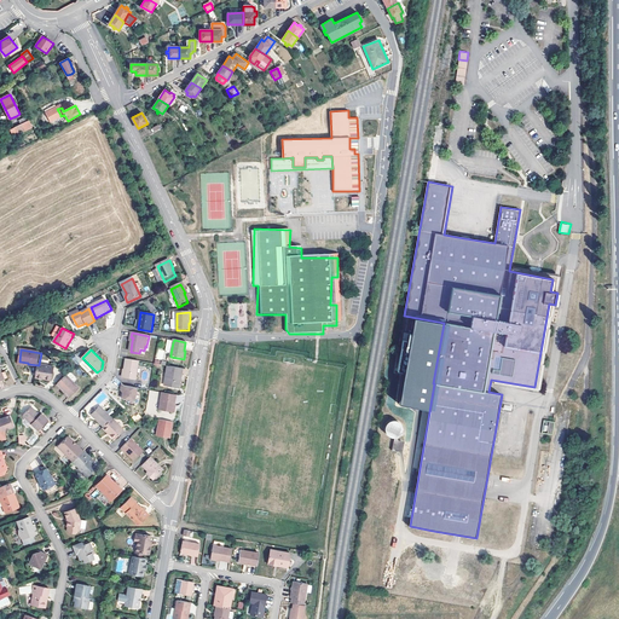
[(139,362),(127,359),(123,377),(136,380),(139,362)]
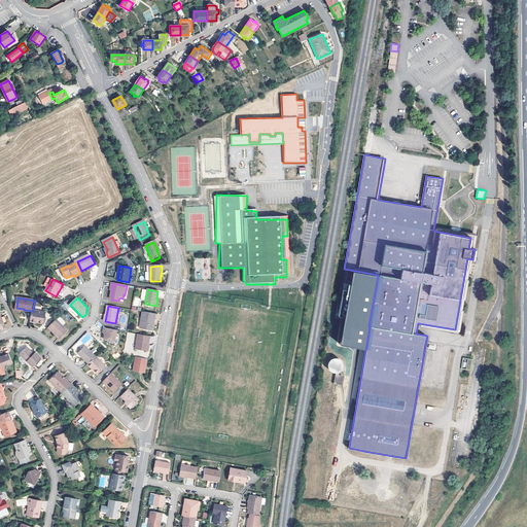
[(33,311),(31,321),(38,322),(38,323),(43,324),(45,313),(33,311)]
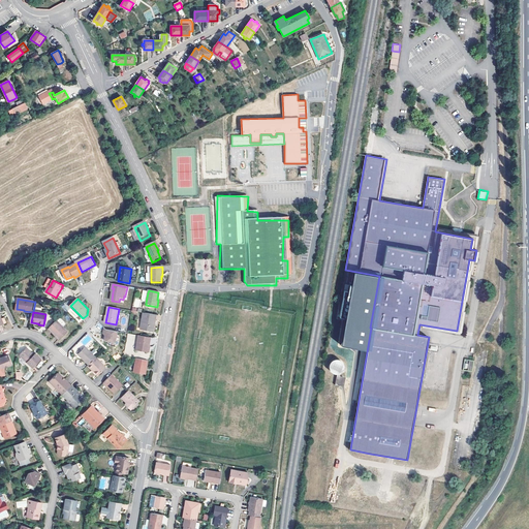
[(144,313),(142,322),(145,322),(143,331),(153,333),(156,316),(144,313)]
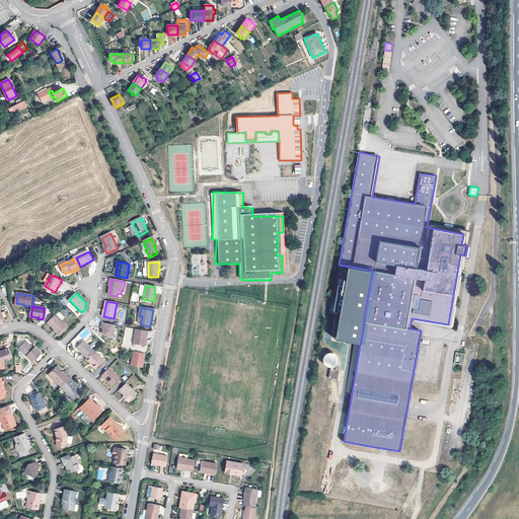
[(59,312),(56,314),(62,320),(65,317),(59,312)]
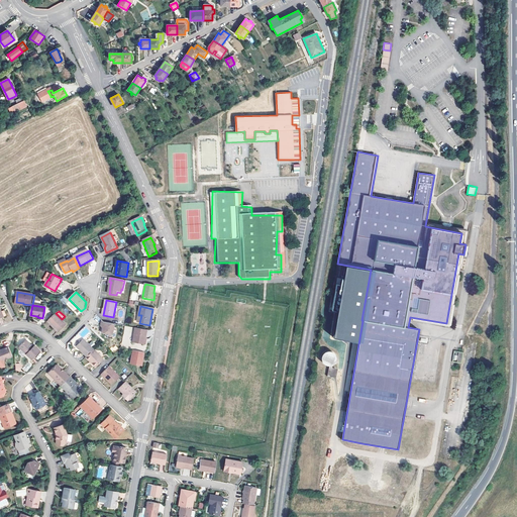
[(56,314),(48,321),(55,326),(54,327),(59,332),(67,324),(56,314)]
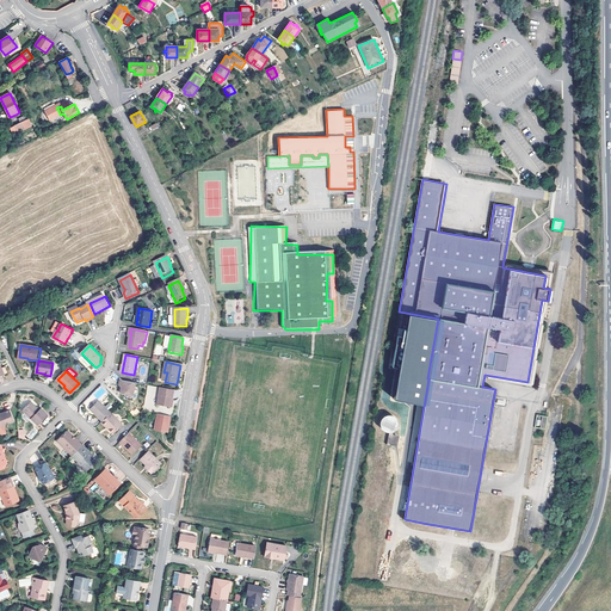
[(134,397),(136,384),(123,382),(122,380),(121,387),(122,387),(121,395),(134,397)]
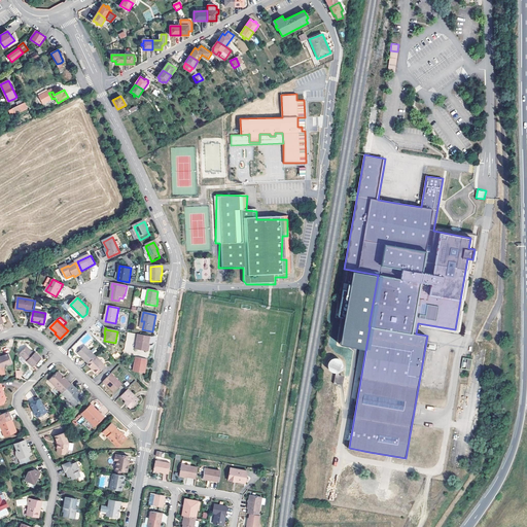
[(151,337),(139,335),(137,350),(147,352),(148,345),(149,345),(151,337)]
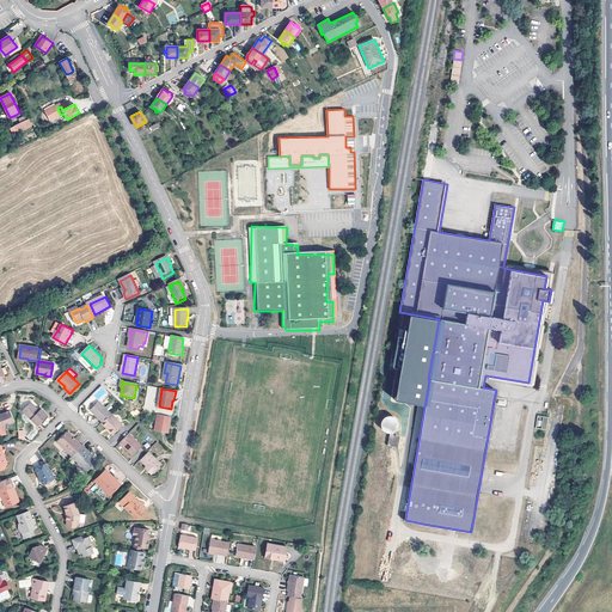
[(41,411),(38,409),(32,403),(24,411),(38,427),(49,416),(43,409),(42,410),(41,411)]
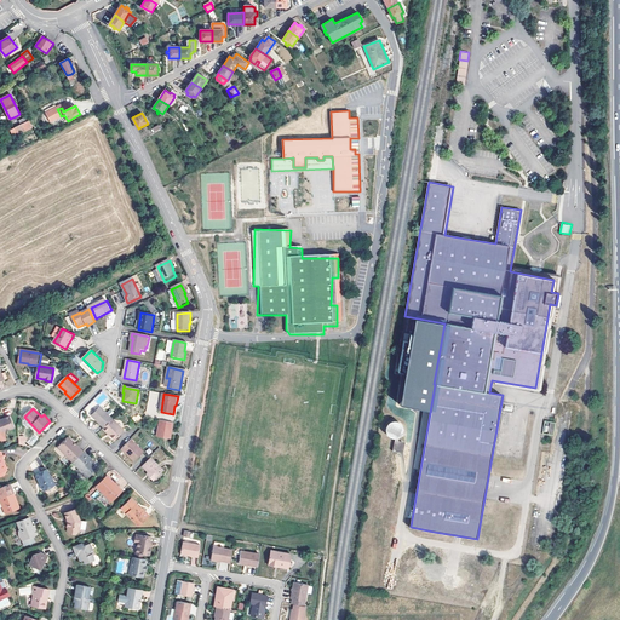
[(92,415),(105,429),(113,420),(101,408),(92,415)]
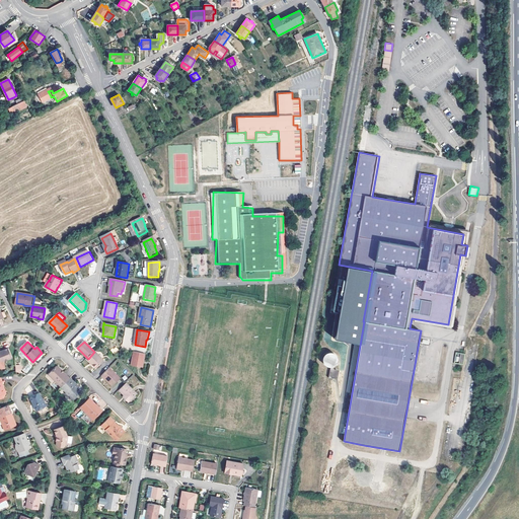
[(0,369),(5,369),(4,362),(12,359),(8,349),(1,352),(2,353),(0,353),(0,369)]
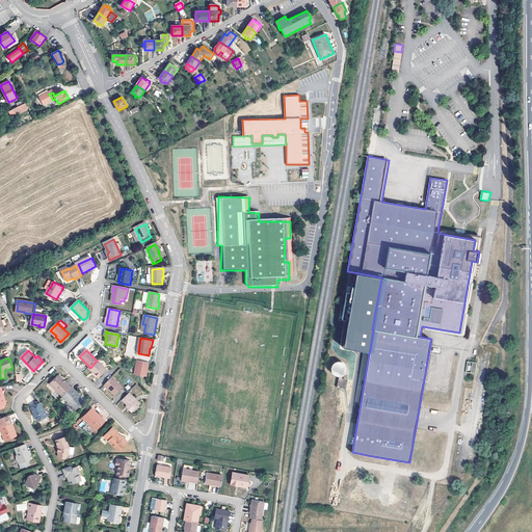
[(96,373),(95,374),(99,379),(107,371),(97,361),(90,368),(96,373)]
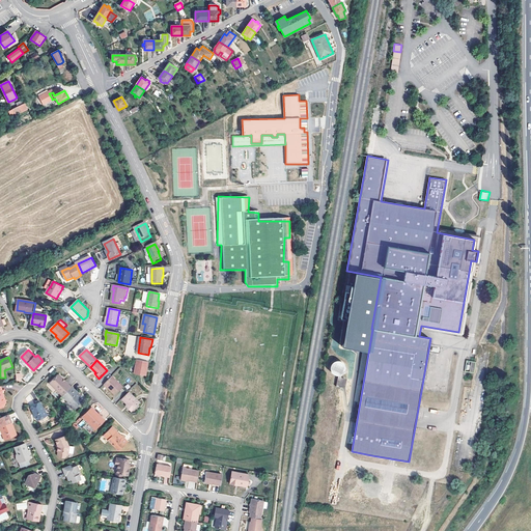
[(149,363),(137,361),(136,368),(137,369),(136,373),(139,375),(146,378),(149,363)]
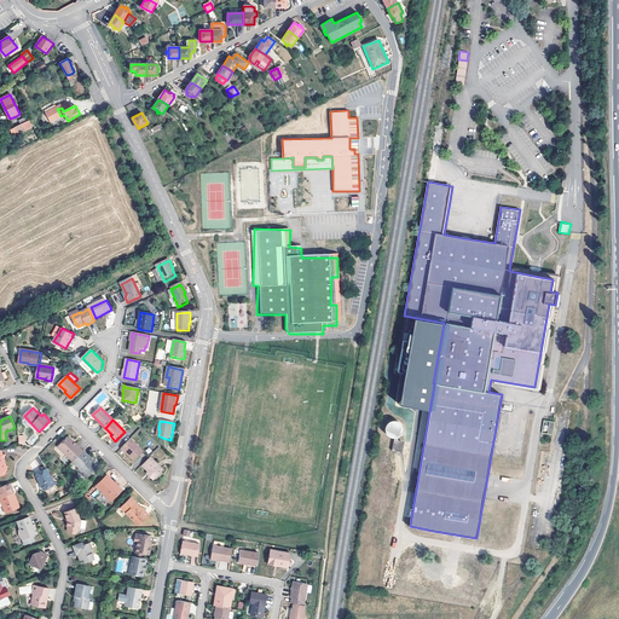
[(542,433),(553,434),(555,422),(544,421),(542,433)]
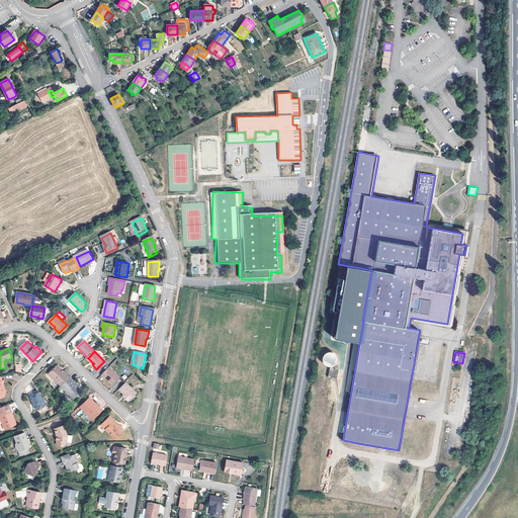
[(109,367),(102,375),(112,385),(120,378),(109,367)]
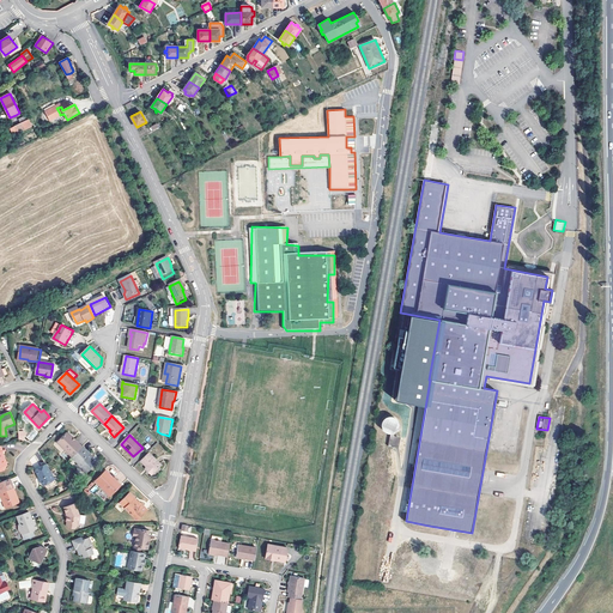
[(72,442),(74,439),(70,436),(68,436),(56,449),(65,457),(67,454),(73,460),(84,449),(77,442),(74,444),(72,442)]
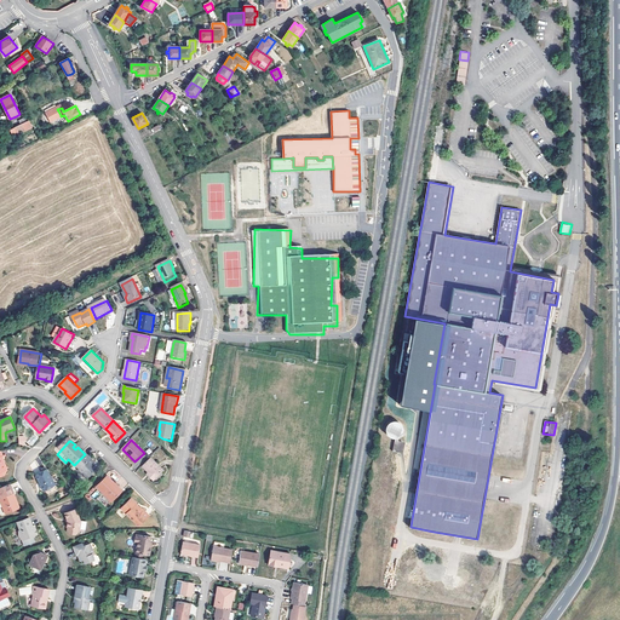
[(74,465),(81,472),(80,474),(89,482),(98,471),(95,468),(91,463),(92,461),(85,454),(74,465)]
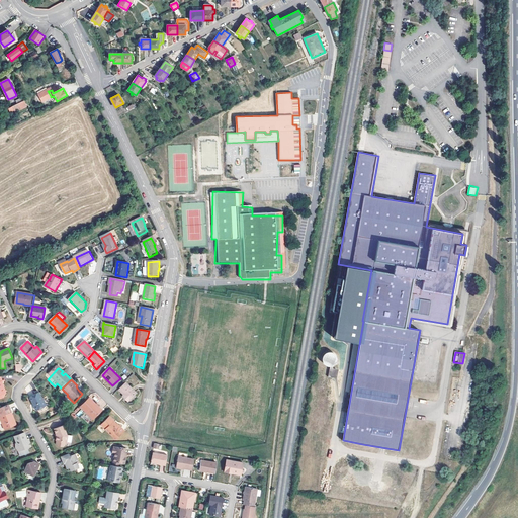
[(118,391),(124,397),(125,398),(124,399),(128,403),(137,394),(126,383),(118,391)]
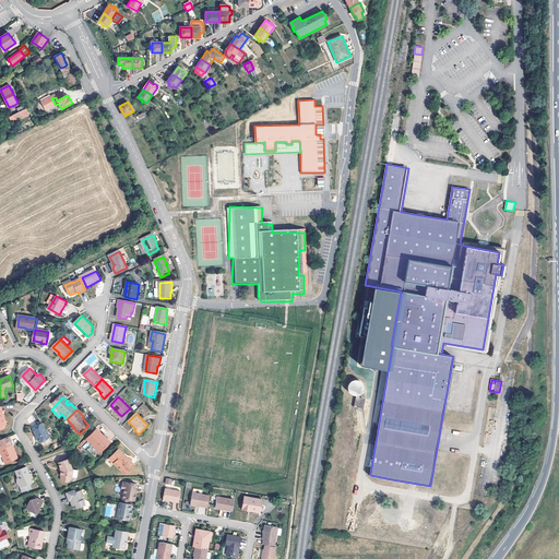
[(50,438),(43,424),(34,429),(33,430),(36,436),(37,438),(39,442),(40,443),(50,438)]
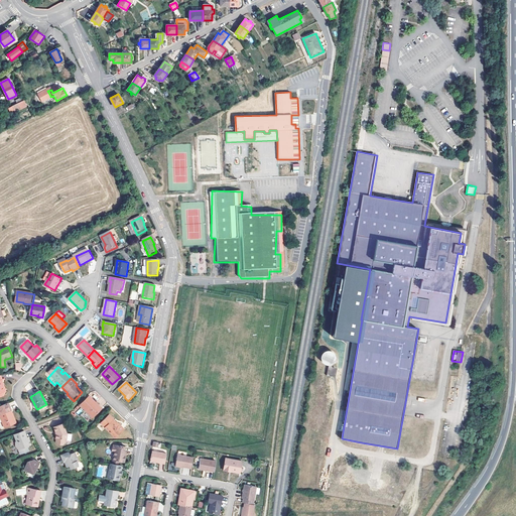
[(102,408),(89,396),(81,405),(93,417),(102,408)]
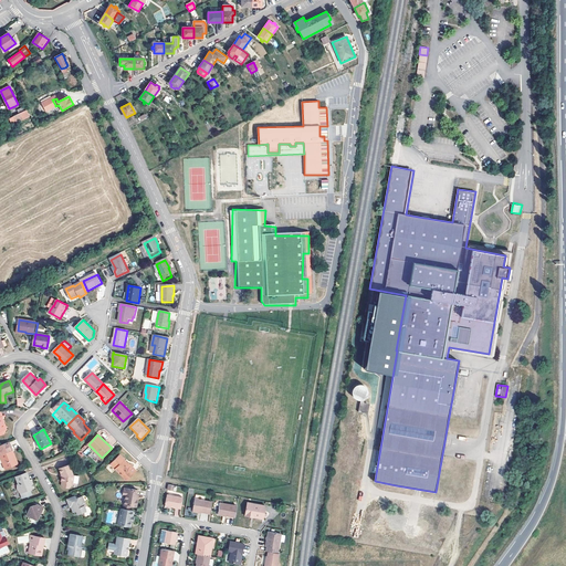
[(10,443),(0,446),(0,450),(1,454),(0,454),(0,456),(6,470),(16,465),(16,464),(11,453),(11,451),(13,451),(10,443)]
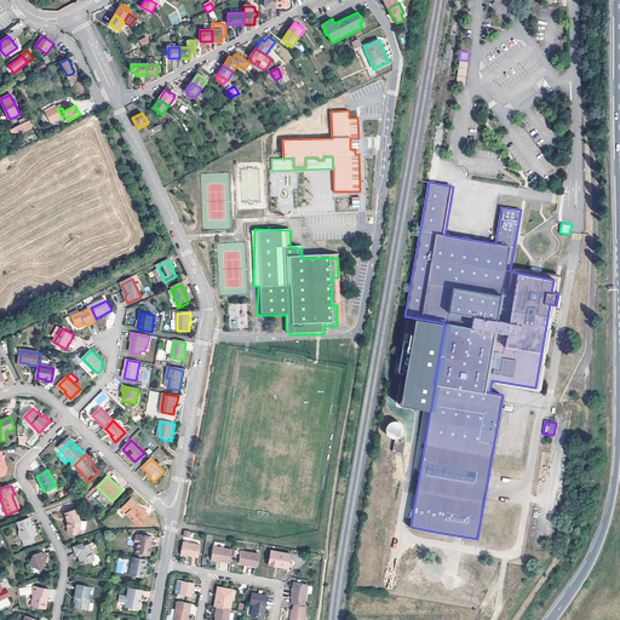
[(89,493),(96,500),(101,493),(93,487),(89,493)]
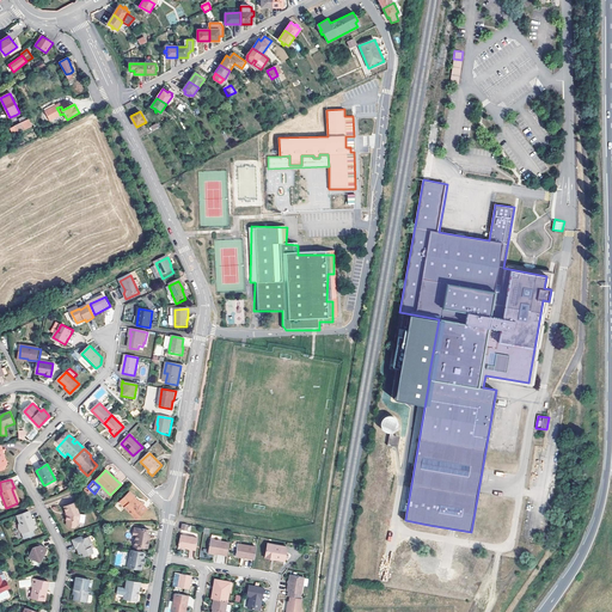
[(120,502),(138,520),(148,509),(139,501),(138,502),(134,500),(135,497),(129,493),(120,502)]
